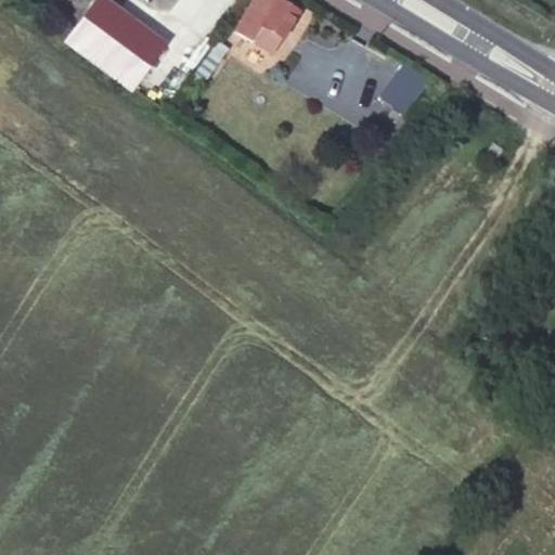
[(98,0),(91,0),(62,40),(128,88),(159,44),(98,0)]
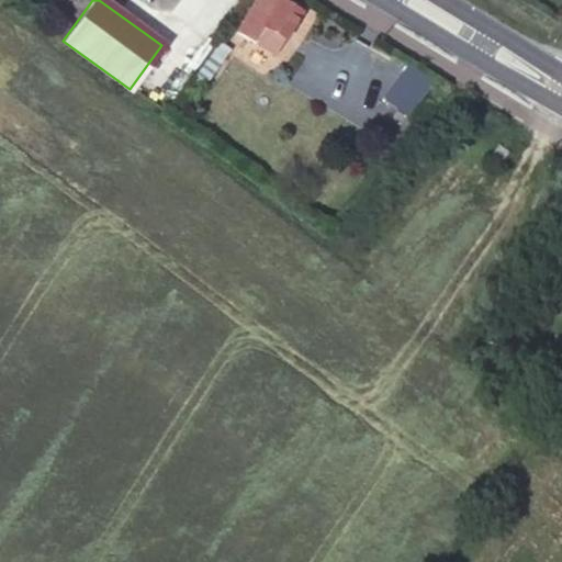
[(300,12),(279,0),(254,0),(236,30),(274,54),(300,12)]
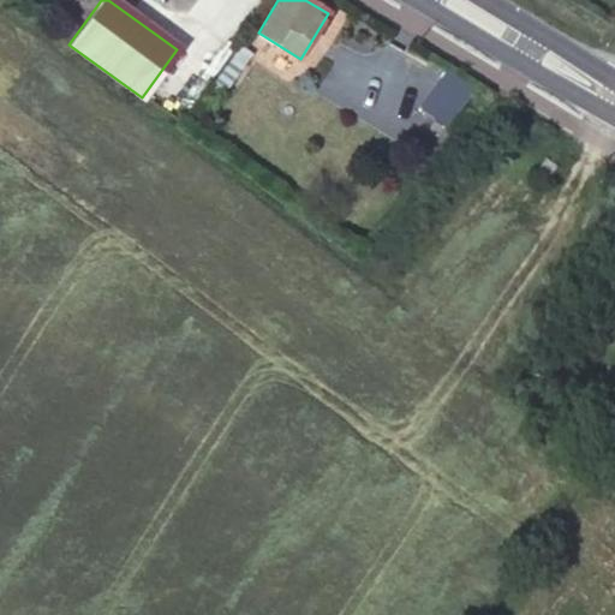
[(250,53),(240,47),(209,89),(219,96),(250,53)]
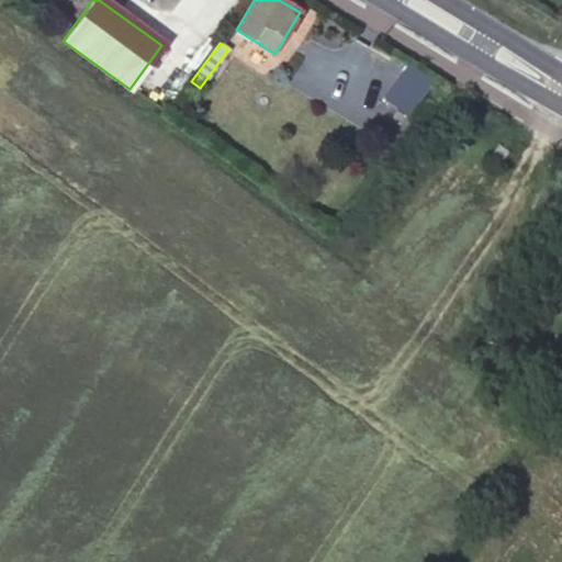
[(428,83),(406,66),(382,97),(403,114),(428,83)]
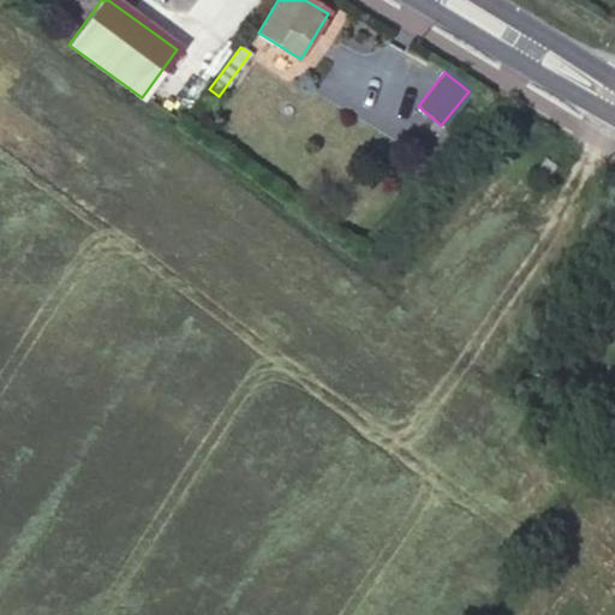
[(569,145),(556,138),(553,144),(565,153),(569,145)]
